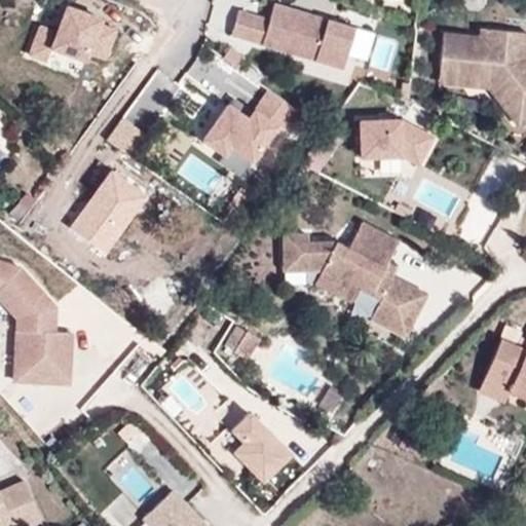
[(238,9),(230,34),(341,68),(353,27),(326,19),(325,24),(314,21),(315,15),(273,3),(269,19),(238,9)]
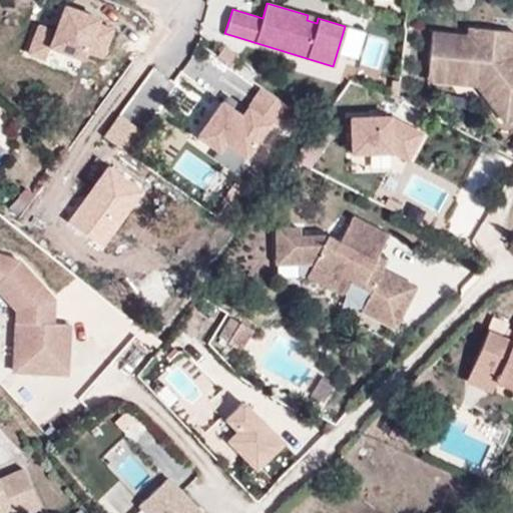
[(86,51),(102,57),(113,29),(96,23),(98,18),(65,6),(55,31),(39,25),(28,53),(45,59),(50,46),(83,58),(86,51)]
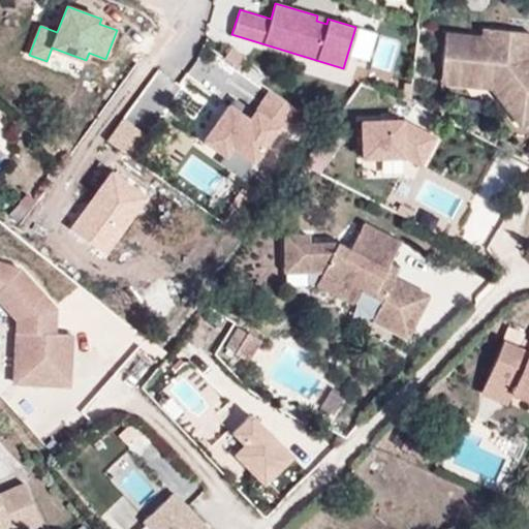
[(446,31),(440,86),(492,90),(518,129),(528,120),(528,31),(481,26),(481,34),(446,31)]
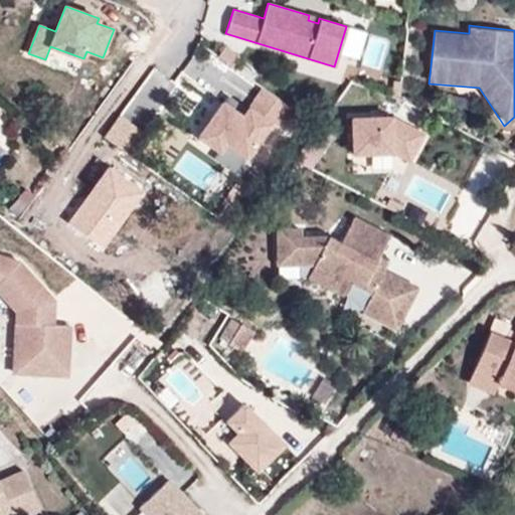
[(218,55),(231,65),(239,55),(225,45),(218,55)]
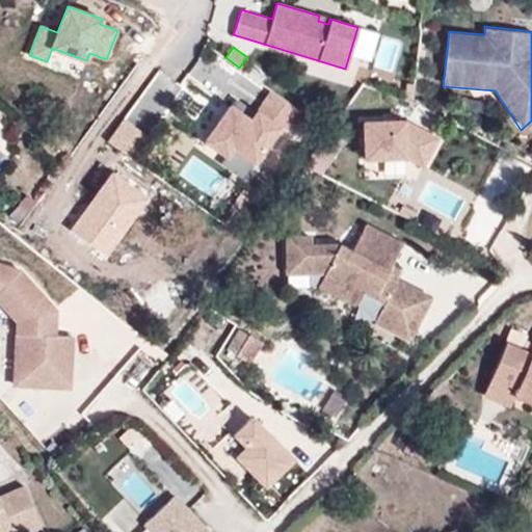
[(230,106),(207,139),(228,155),(234,147),(255,161),(281,126),(287,130),(299,111),(271,91),(250,121),(230,106)]
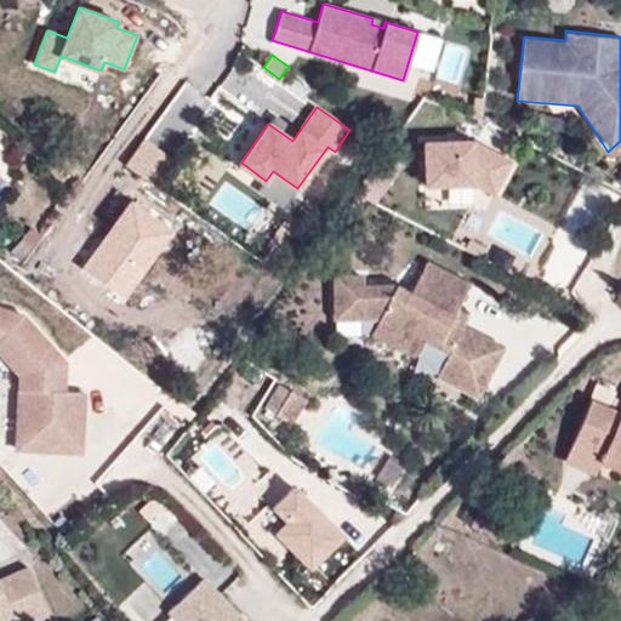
[(513,164),(473,143),(427,143),(427,187),(476,187),(496,197),(513,164)]
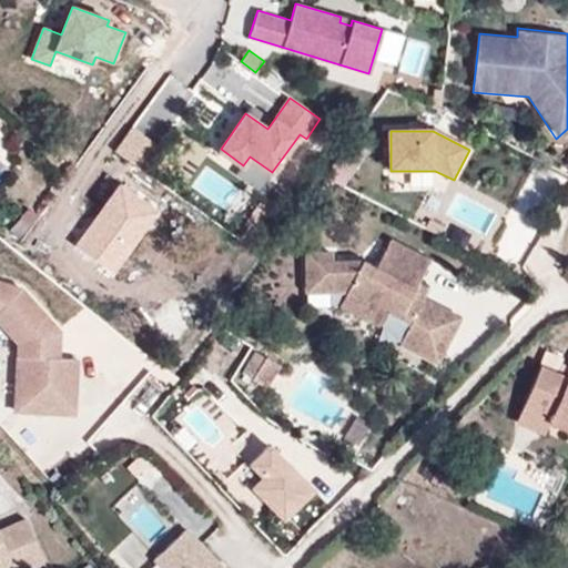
[(377,266),(363,259),(333,259),(333,250),(305,251),(306,294),(346,292),(340,306),(379,326),(386,312),(409,324),(399,344),(438,364),(463,315),(425,296),(430,286),(419,281),(430,257),(392,239),(377,266)]
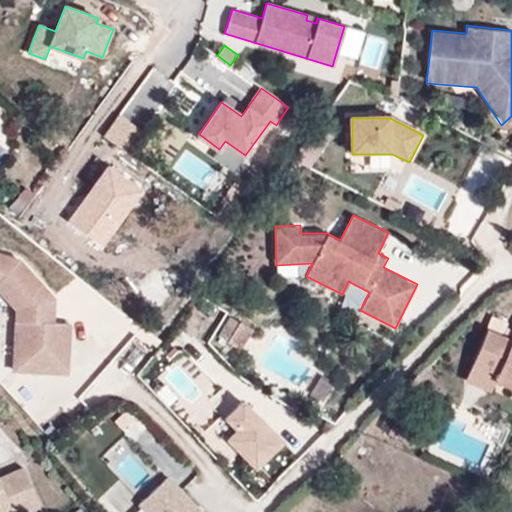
[(0,289),(18,308),(16,370),(69,371),(71,321),(53,321),(54,296),(18,259),(0,253),(0,289)]
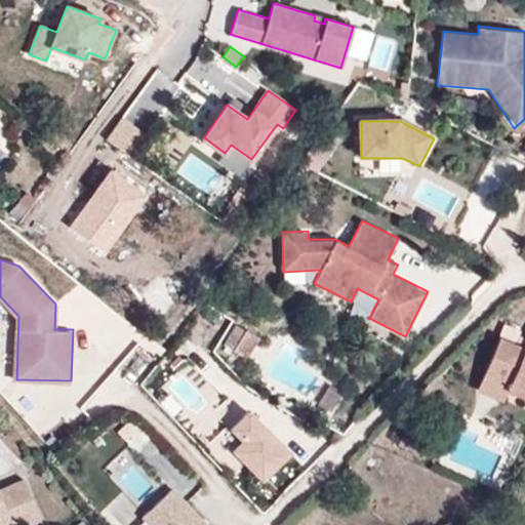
[(246,329),(232,352),(246,360),(259,337),(246,329)]
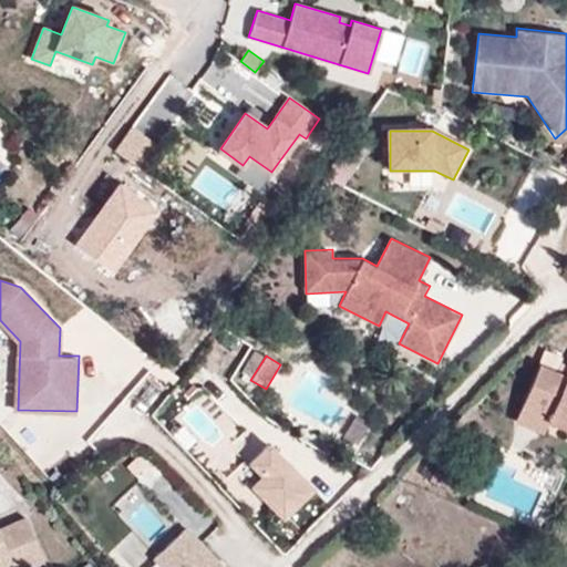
[(540,363),(514,422),(543,434),(549,421),(566,428),(566,372),(566,374),(540,363)]
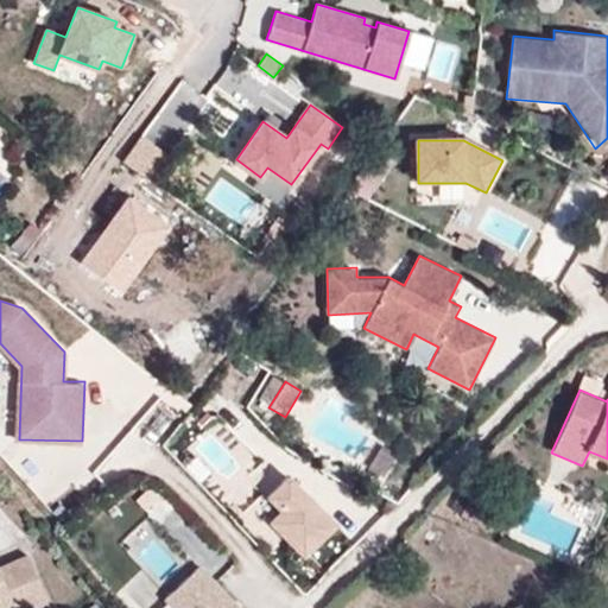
[(289,475),(268,495),(283,508),(271,520),(305,553),(336,523),(289,475)]
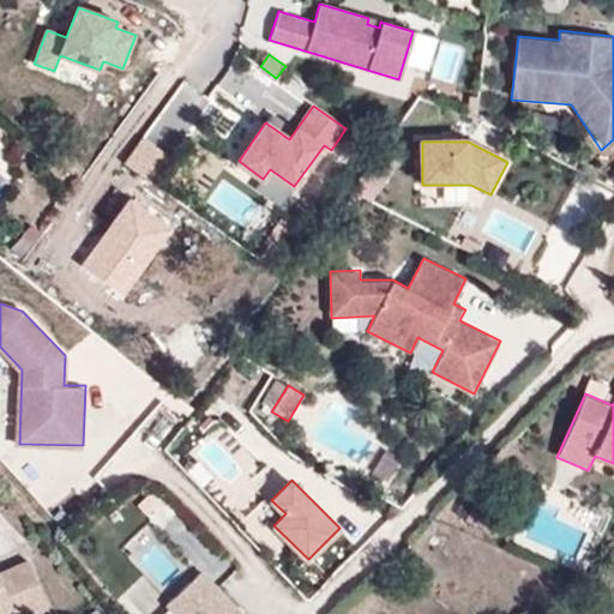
[(0,613),(28,613),(48,606),(28,559),(0,570),(0,613)]
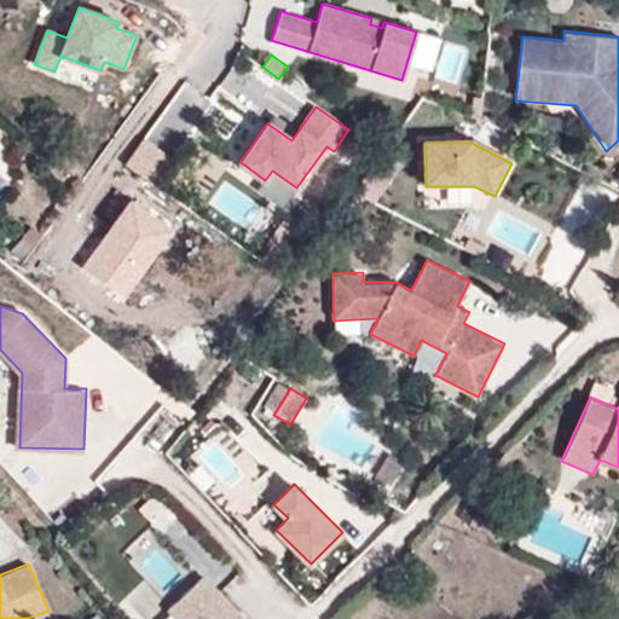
[(247,618),(203,573),(169,607),(180,618),(247,618)]
